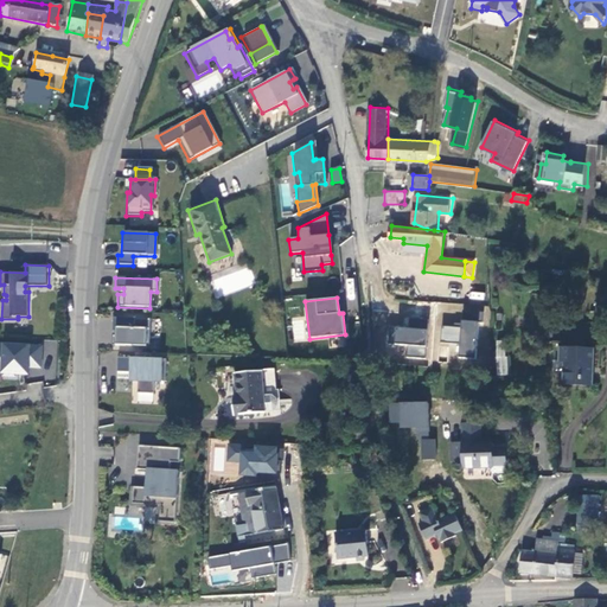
[(583,317),(585,298),(574,298),(573,317),(583,317)]
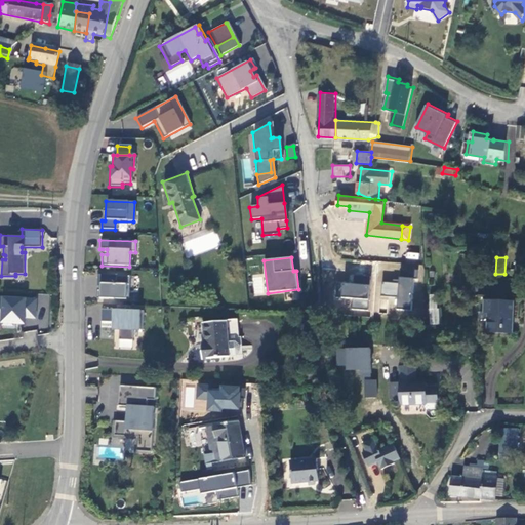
[(381,281),(380,295),(396,296),(396,309),(413,310),(414,282),(423,282),(425,267),(414,267),(413,278),(398,277),(398,282),(381,281)]
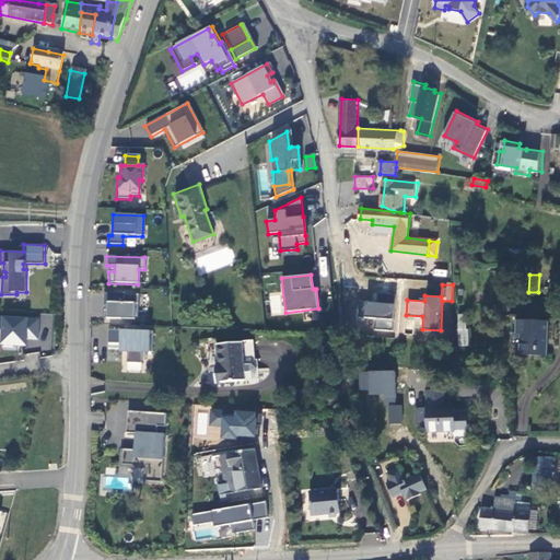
[(130,321),(130,314),(137,314),(138,295),(103,294),(103,306),(106,307),(106,311),(103,311),(103,321),(114,321),(130,321)]
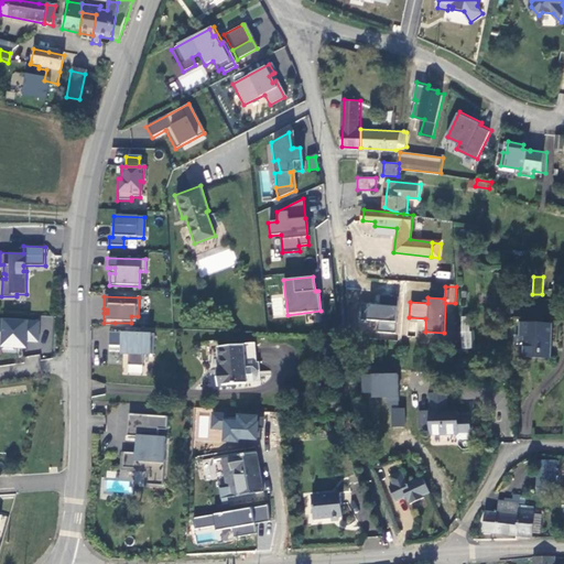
[(360,329),(394,333),(397,305),(362,303),(360,329)]
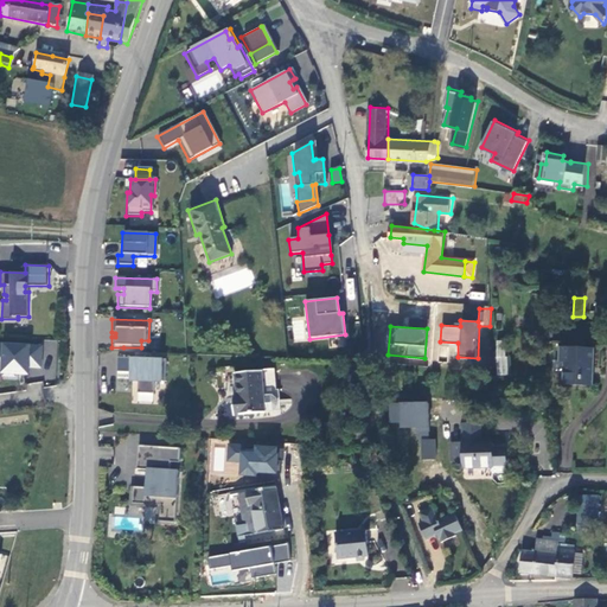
[(43,369),(43,343),(0,342),(0,372),(29,374),(30,369),(43,369)]
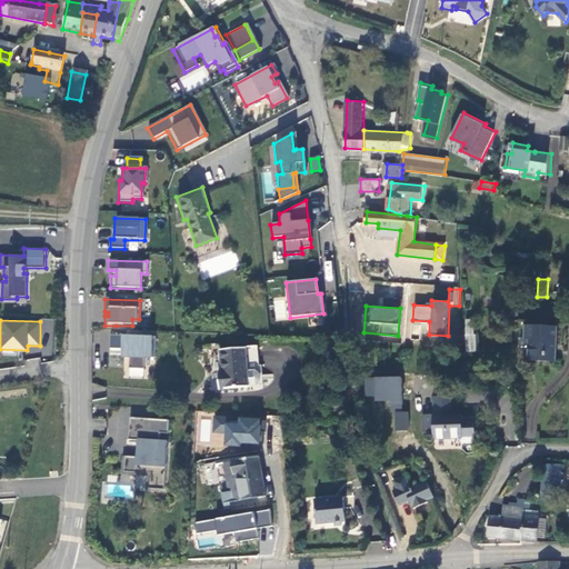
[(466,325),(466,332),(477,332),(478,331),(478,323),(466,325)]
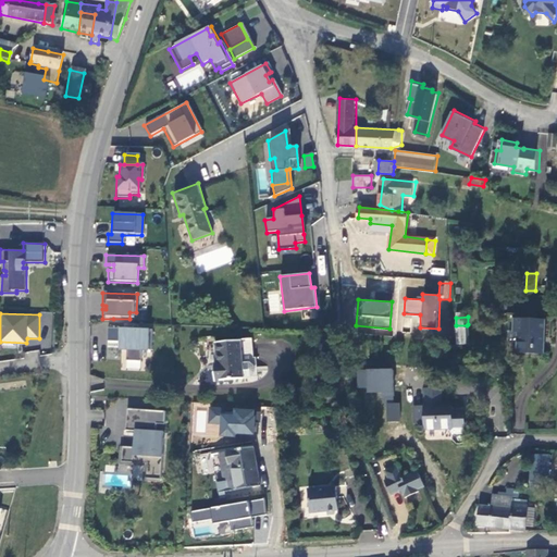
[(545,353),(547,321),(516,319),(516,330),(520,330),(519,349),(545,353)]
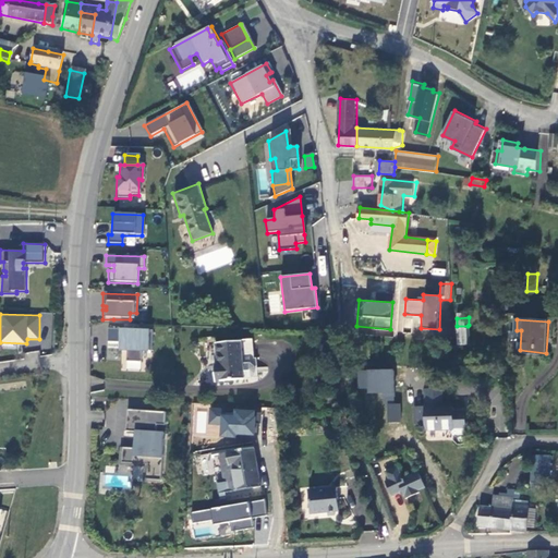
[(469,343),(468,326),(457,326),(459,344),(469,343)]
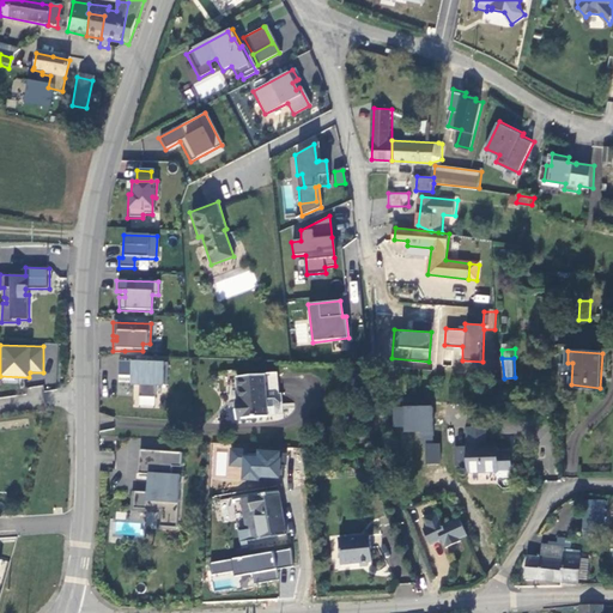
[(131,378),(131,386),(139,386),(138,399),(155,399),(155,387),(167,387),(167,364),(117,363),(117,377),(131,378)]
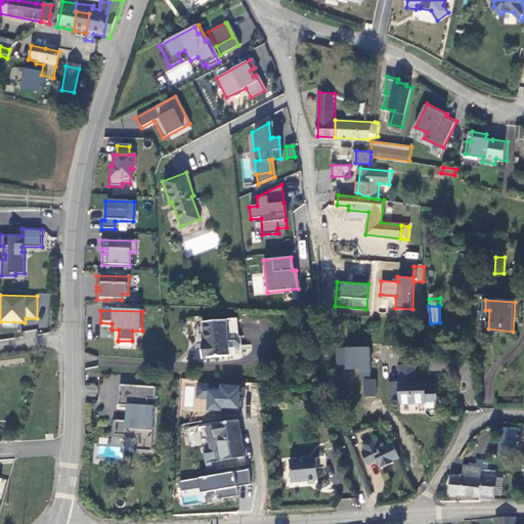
[(225,342),(225,320),(201,319),(201,342),(197,342),(197,355),(225,355),(225,342)]
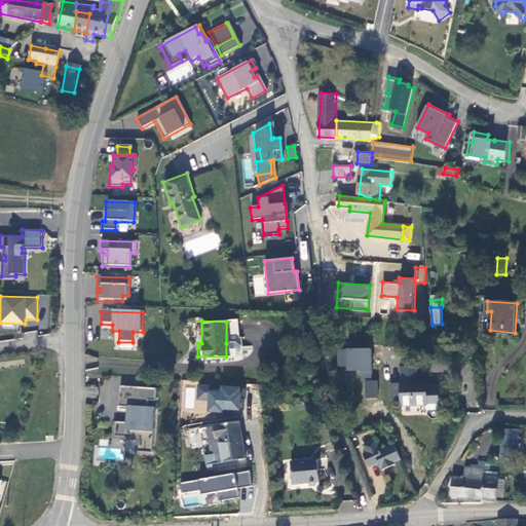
[(236,353),(236,347),(233,343),(226,343),(226,357),(233,357),(236,353)]
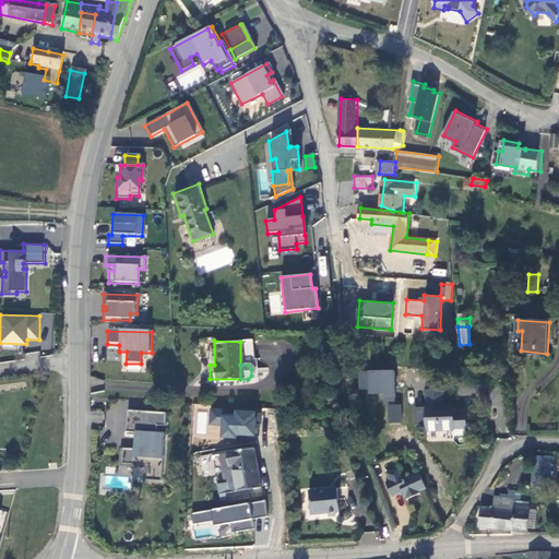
[(358,392),(383,392),(383,402),(394,403),(395,370),(358,370),(358,392)]
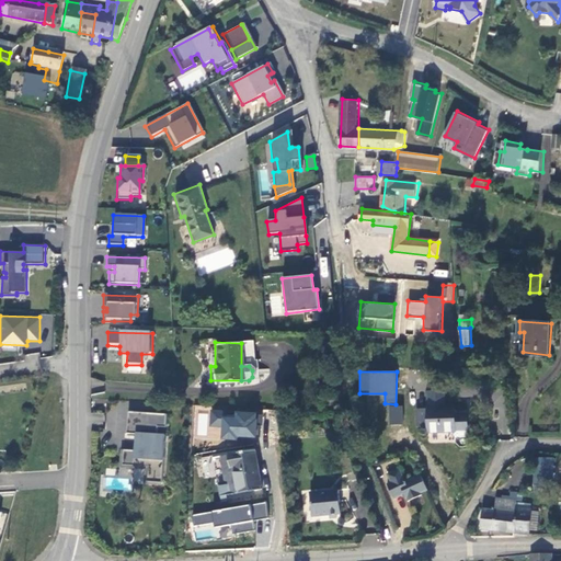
[(446,392),(428,392),(430,432),(455,432),(455,436),(469,435),(457,428),(458,414),(456,414),(456,408),(447,408),(446,392)]
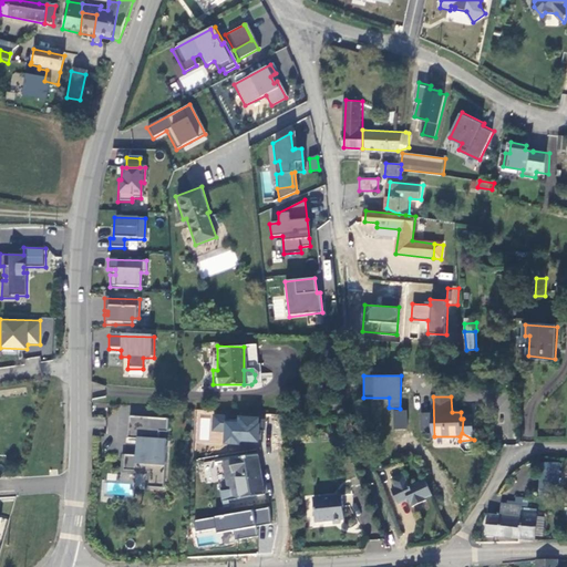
[(393,429),(408,429),(408,410),(393,410),(393,429)]
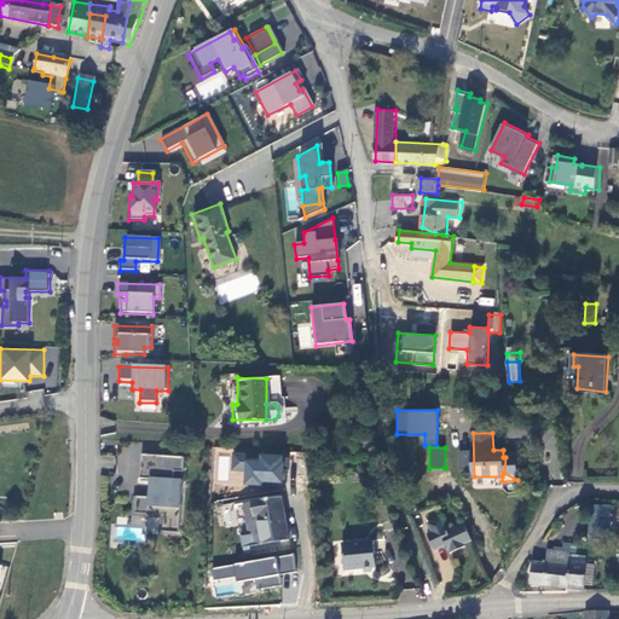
[(163,516),(162,533),(179,534),(183,481),(173,481),(174,473),(183,473),(184,458),(140,456),(139,480),(150,480),(155,480),(154,490),(149,490),(149,498),(136,497),(134,515),(163,516)]
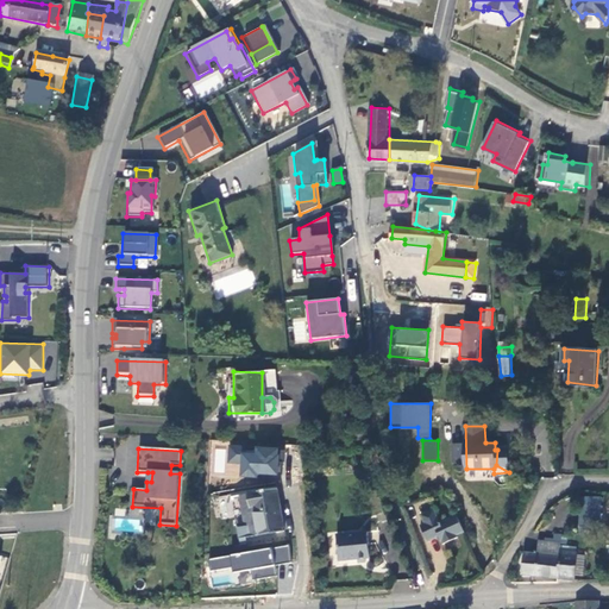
[(509,450),(497,450),(496,465),(509,472),(509,450)]
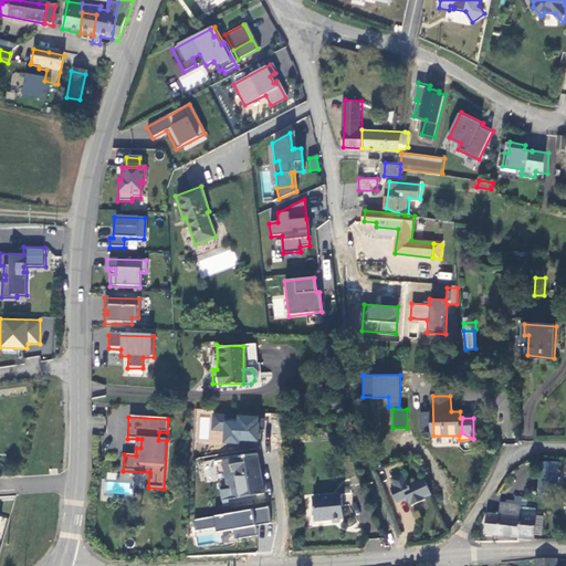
[(263,494),(257,453),(221,459),(226,489),(220,490),(222,501),(263,494)]
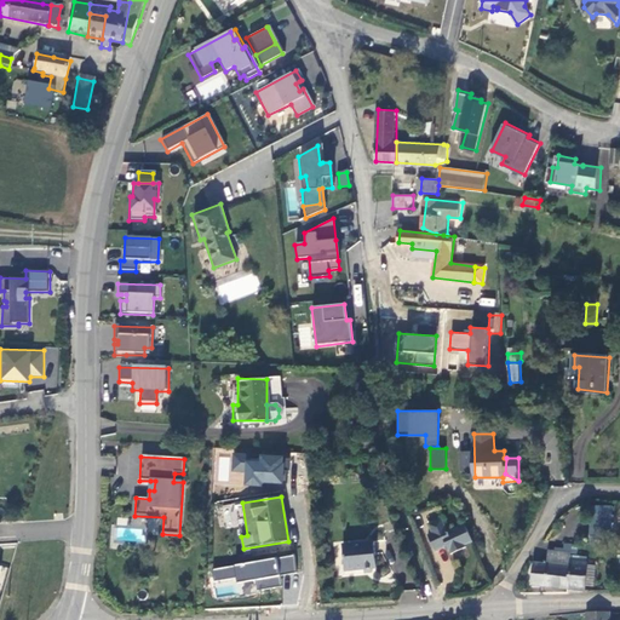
[(609,528),(609,511),(604,511),(590,510),(590,527),(598,527),(604,528),(609,528)]
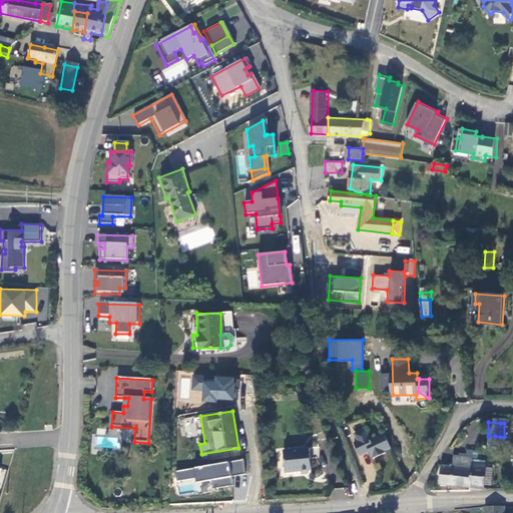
[(393,448),(386,433),(372,440),(367,429),(356,434),(360,441),(356,443),(362,456),(371,451),(375,458),(388,452),(387,450),(393,448)]
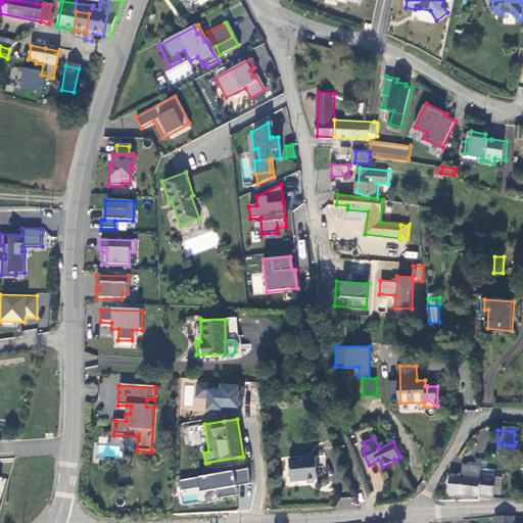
[(313,455),(287,459),(291,480),(316,476),(313,455)]
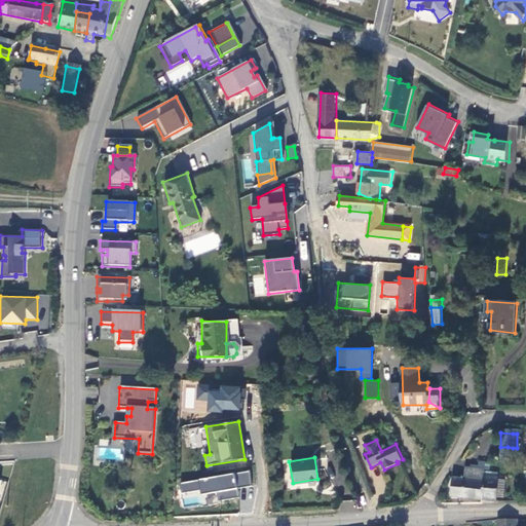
[(470,466),(464,466),(463,478),(452,477),(450,495),(495,499),(495,495),(497,478),(497,477),(496,477),(496,472),(483,470),(484,468),(470,466)]
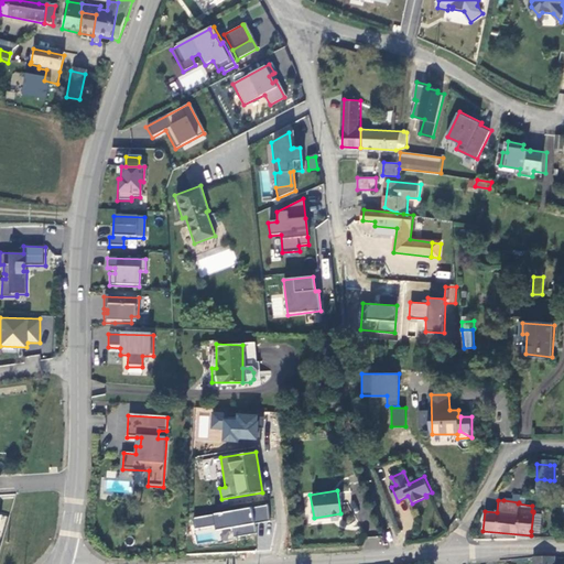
[(193,516),(196,542),(257,534),(255,522),(270,520),(268,506),(193,516)]
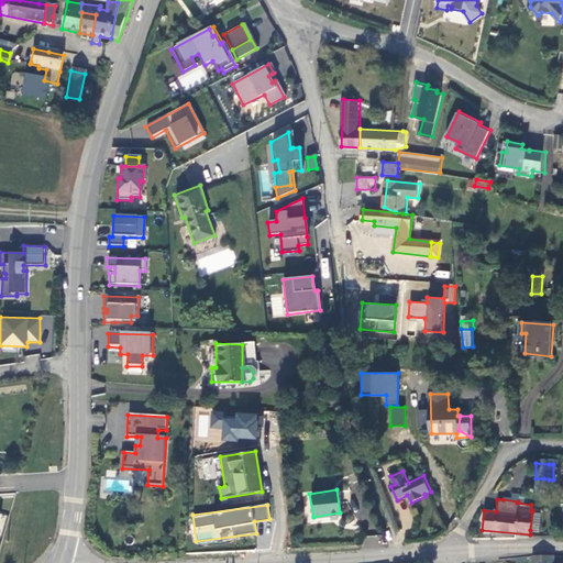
[(541,512),(532,511),(530,530),(539,531),(541,512)]
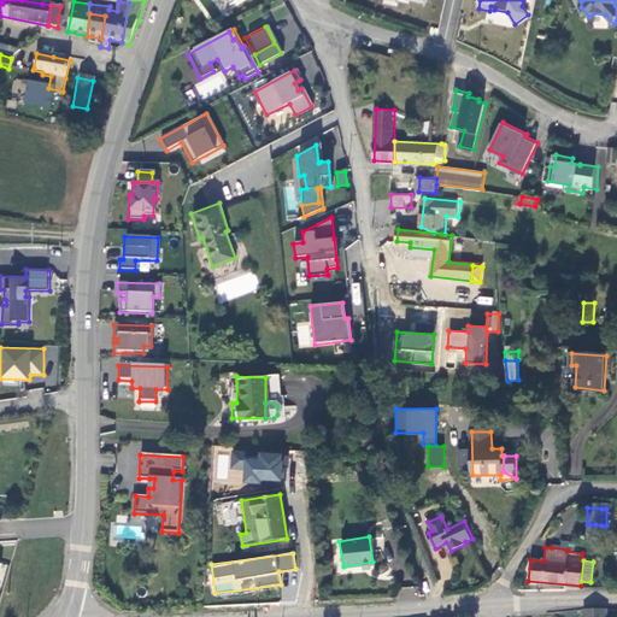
[(419,587),(398,587),(398,600),(419,600),(419,587)]
